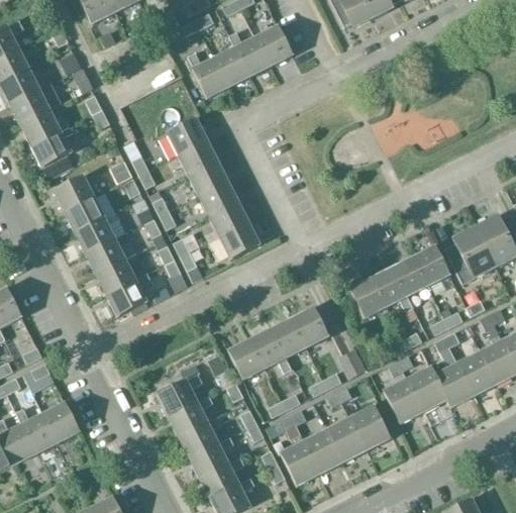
[(80,0),(92,24),(115,13),(108,0),(80,0)]
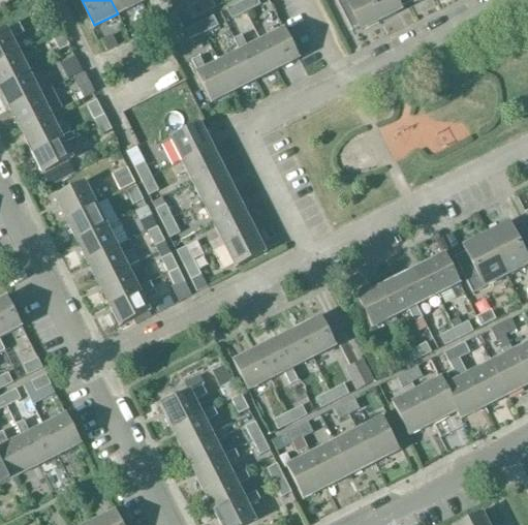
[(111,0),(118,13),(142,1),(141,0),(111,0)]
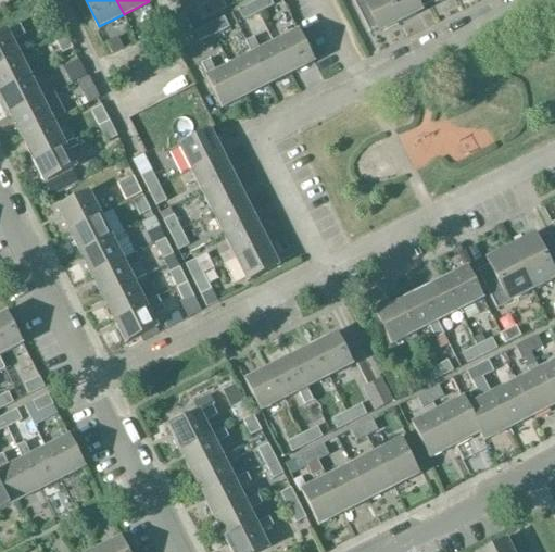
[(200,5),(205,16),(216,12),(211,0),(200,5)]
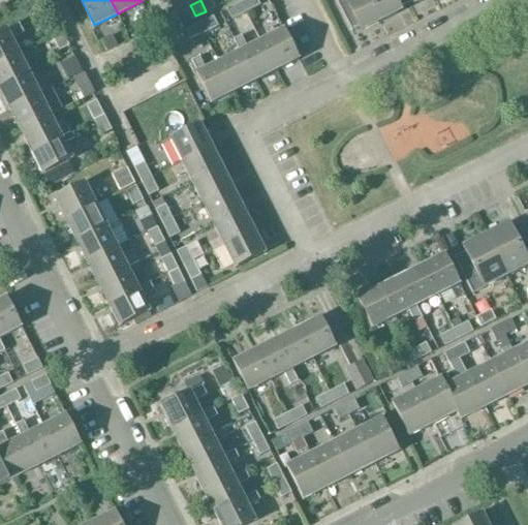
[(200,0),(206,11),(216,6),(213,0),(200,0)]
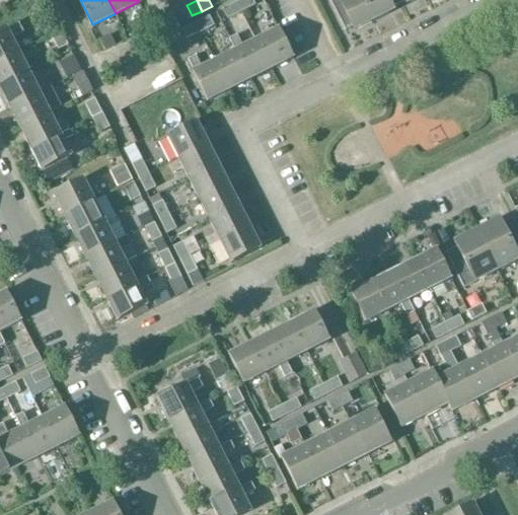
[(226,5),(231,14),(241,9),(237,0),(226,5)]
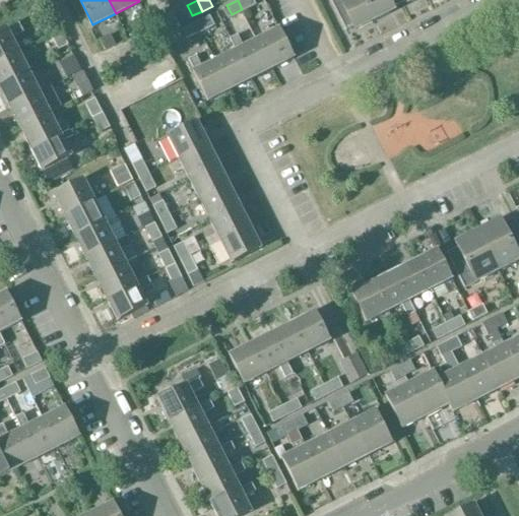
[(242,9),(253,4),(251,0),(238,0),(242,9)]
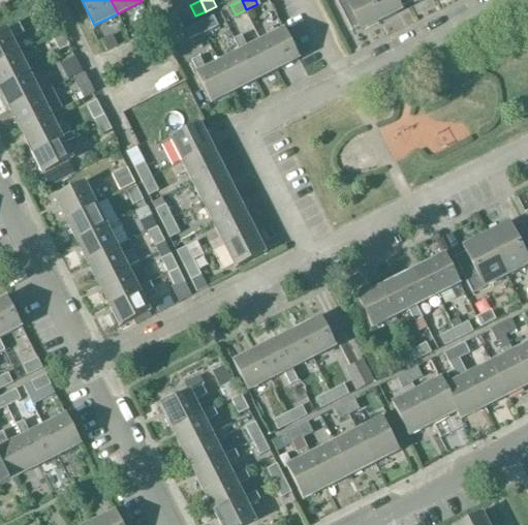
[(360,25),(362,29),(381,19),(371,0),(337,0),(352,29),(360,25)]
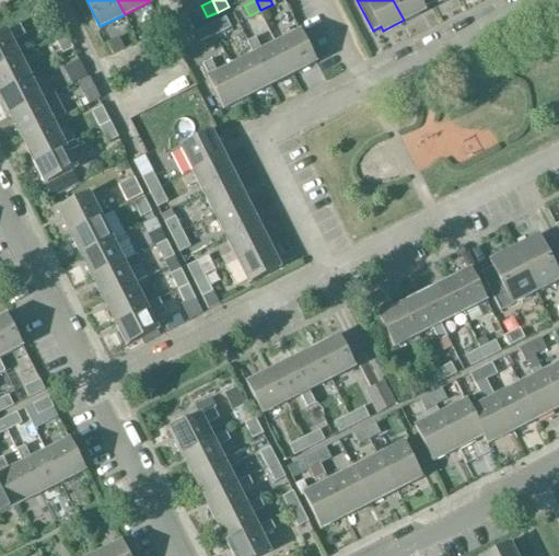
[(393,0),(404,20),(426,10),(423,6),(430,2),(429,0),(393,0)]
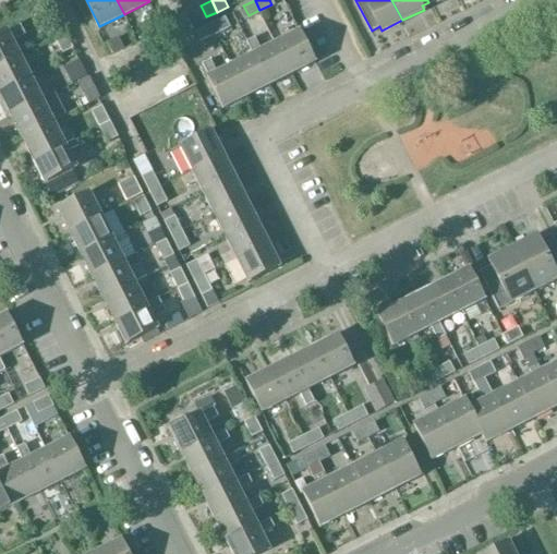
[(156,15),(162,27),(172,22),(167,10),(156,15)]
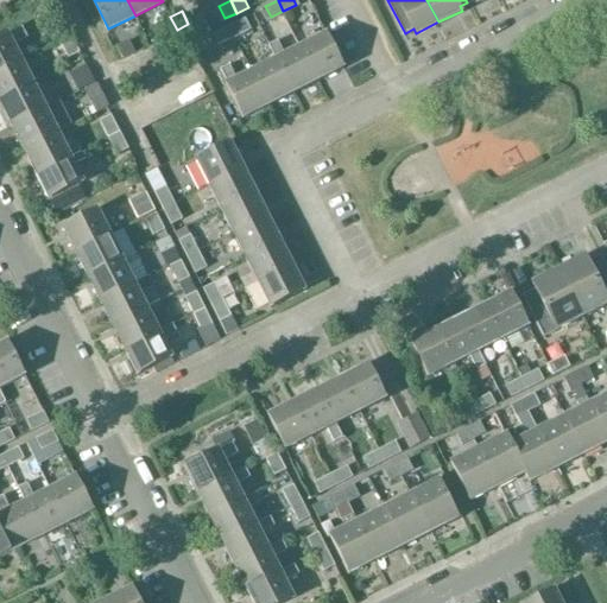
[(170,17),(158,23),(165,35),(177,30),(170,17)]
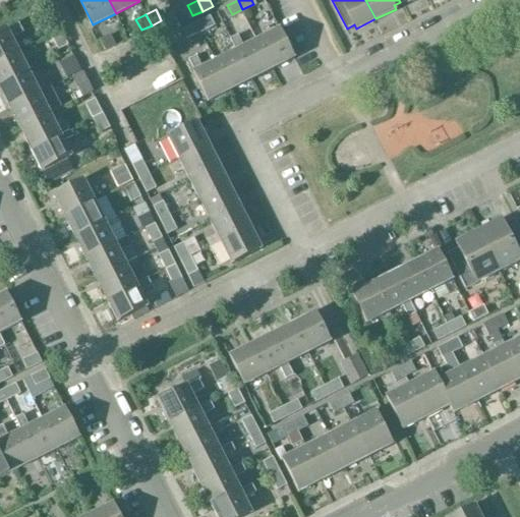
[(201,31),(213,25),(208,15),(196,21),(201,31)]
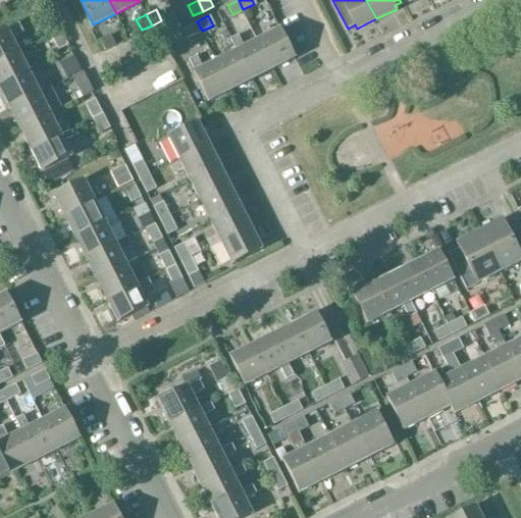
[(19,21),(0,31),(0,58),(18,49),(12,37),(24,31),(19,21)]
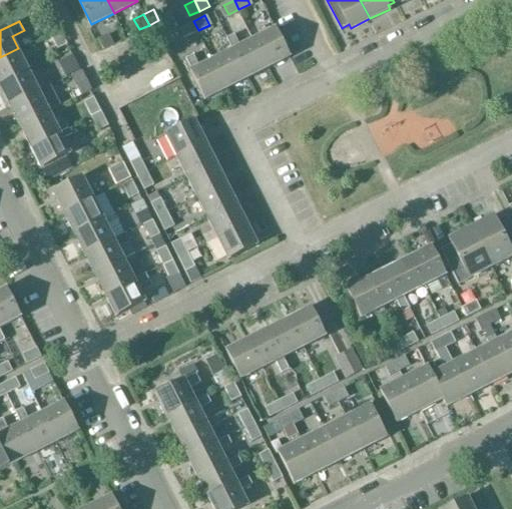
[(183,26),(187,35),(198,30),(193,21),(183,26)]
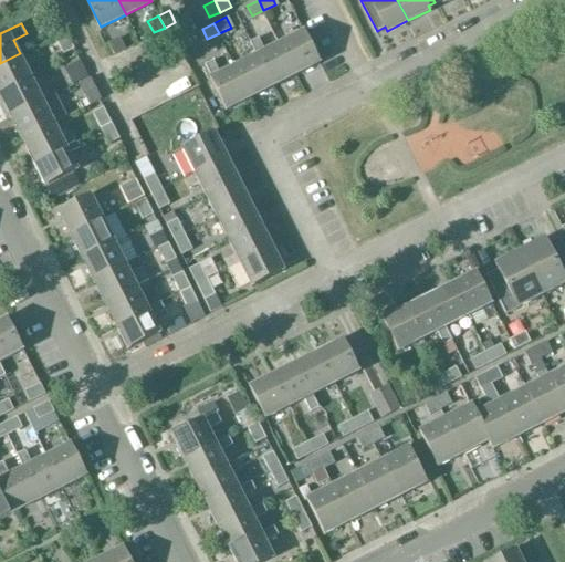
[(280,41),(296,73),(321,61),(304,29),(280,41)]
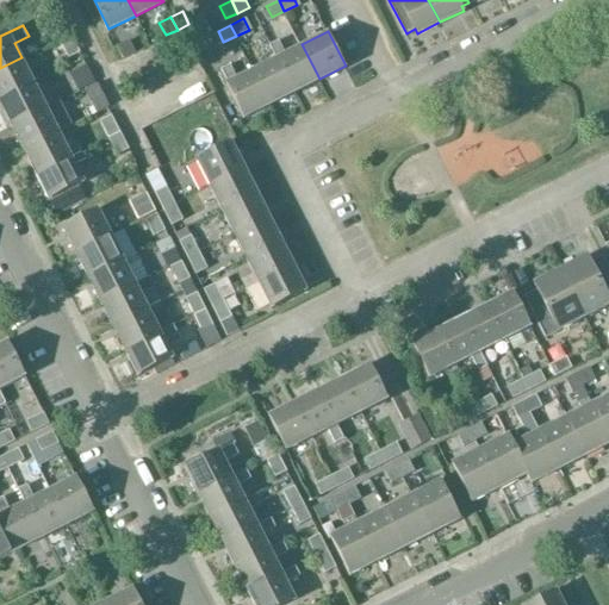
[(67,57),(78,51),(69,35),(58,41),(67,57)]
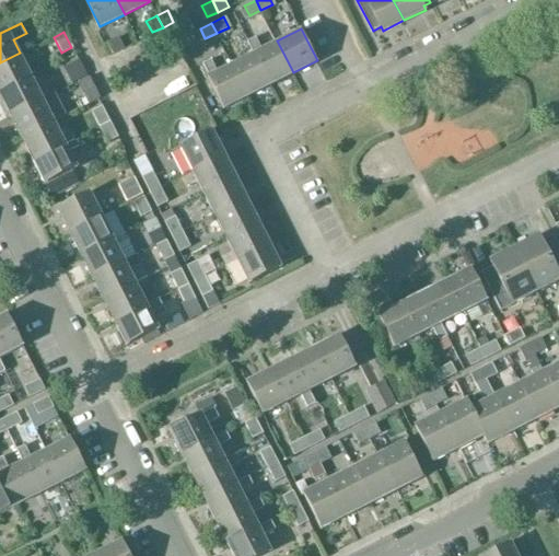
[(193,32),(183,36),(187,45),(197,39),(193,32)]
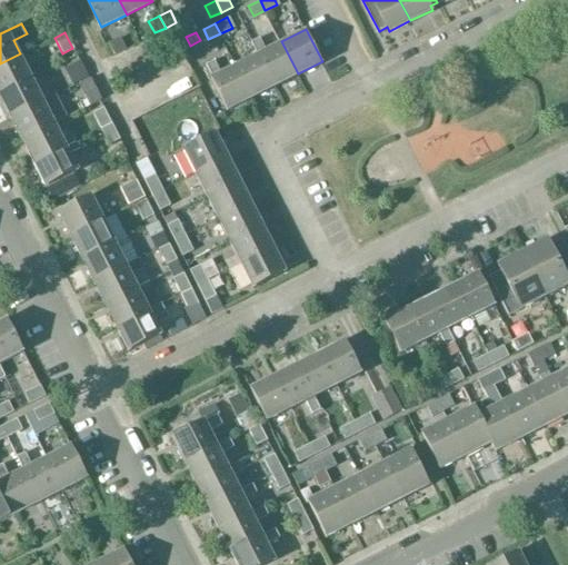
[(116,53),(127,48),(121,36),(110,41),(116,53)]
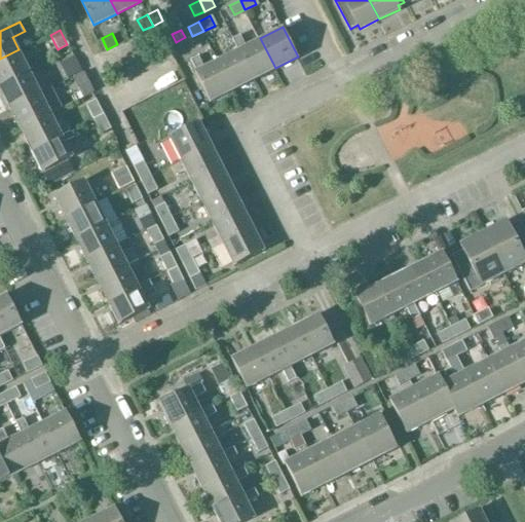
[(233,37),(239,48),(254,78),(275,68),(260,38),(247,45),(240,33),(233,37)]
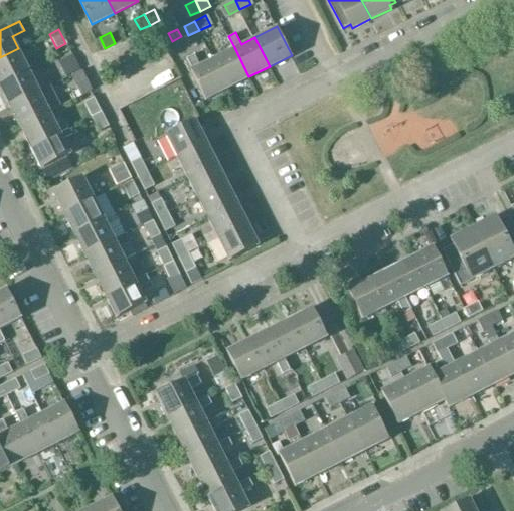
[(213,58),(227,88),(248,76),(234,47),(213,58)]
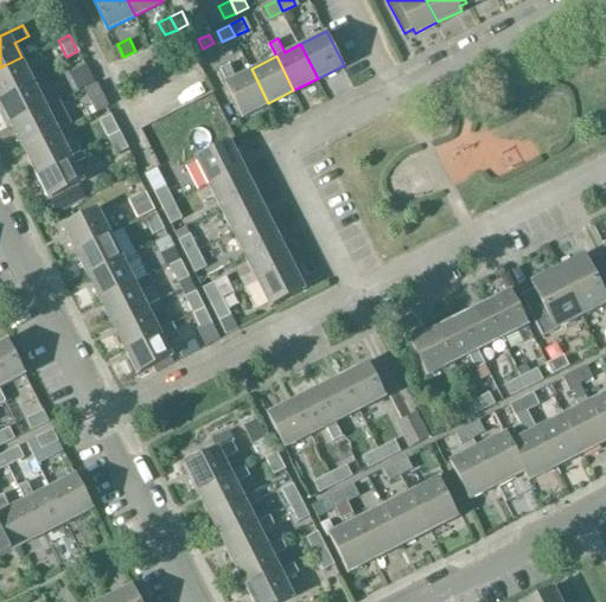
[(0,68),(0,98),(34,82),(21,57),(0,68)]
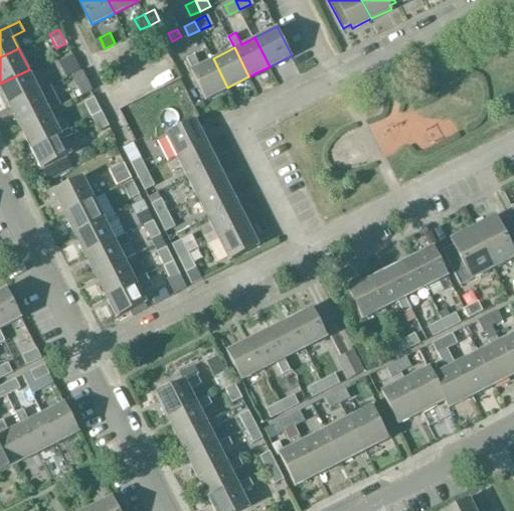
[(191,69),(206,99),(227,88),(213,58),(200,64),(194,53),(187,56),(193,68),(191,69)]
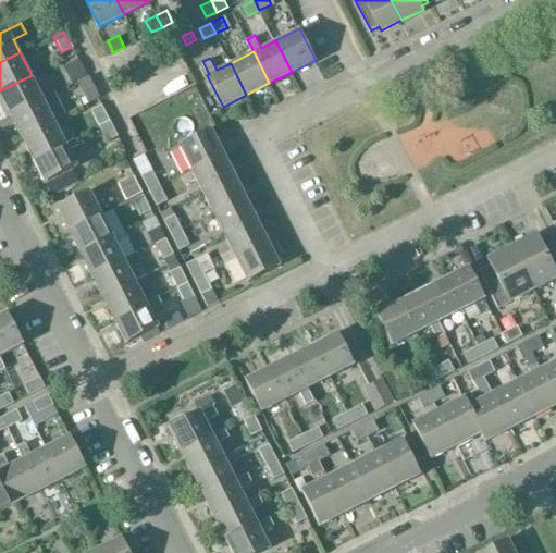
[(0,90),(2,95),(11,112),(42,97),(32,75),(0,90)]
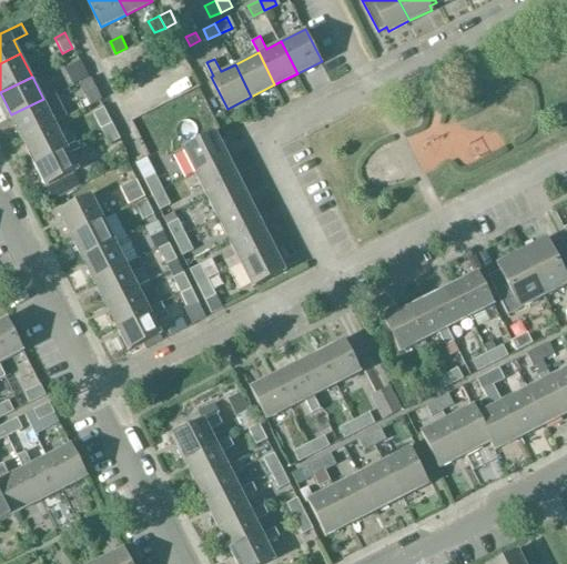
[(11,114),(20,133),(22,138),(54,121),(43,99),(11,114)]
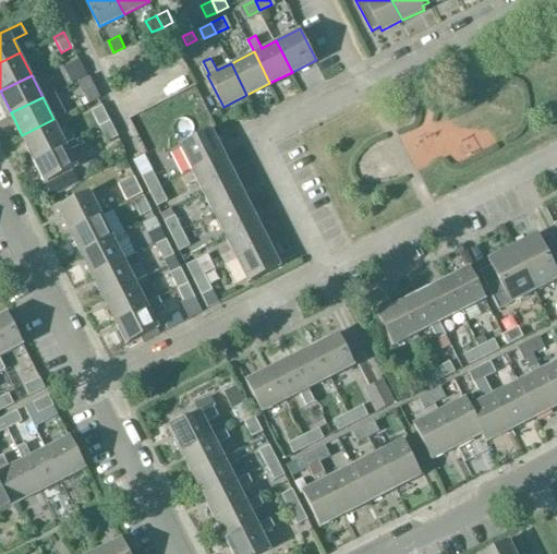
[(94,112),(100,124),(110,119),(105,107),(94,112)]
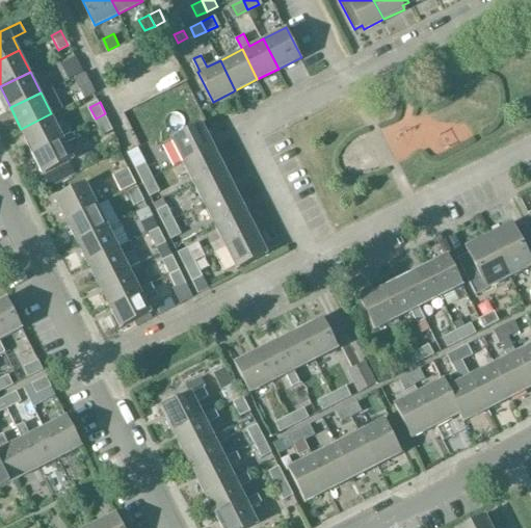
[(21,129),(25,136),(32,150),(62,134),(51,113),(21,129)]
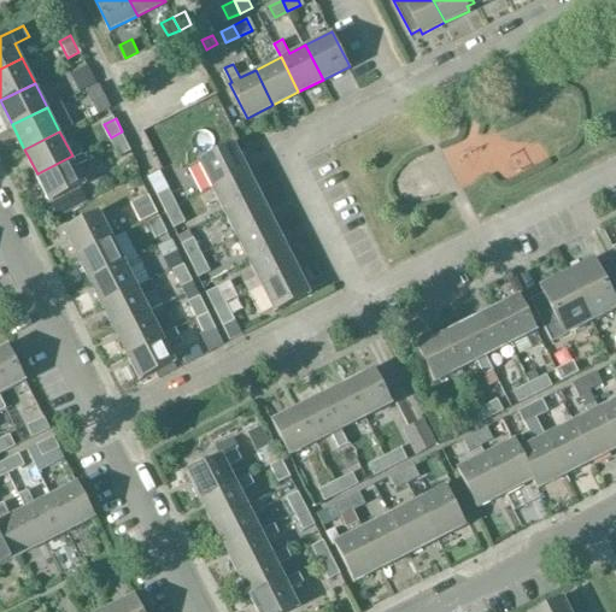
[(122,131),(111,137),(117,149),(128,145),(122,131)]
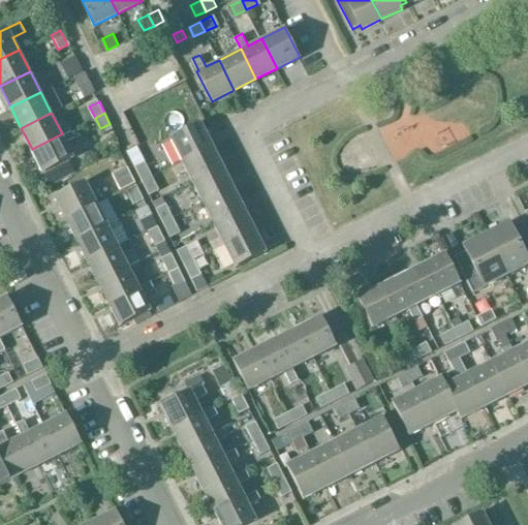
[(171,136),(182,160),(212,145),(200,121),(171,136)]
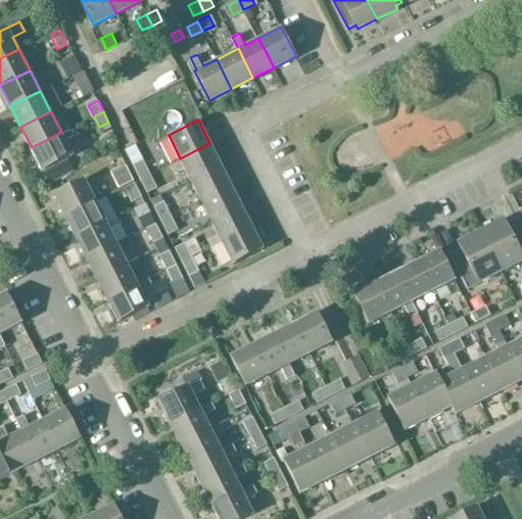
[(32,147),(43,170),(73,155),(64,140),(74,135),(70,129),(61,134),(61,132),(32,147)]
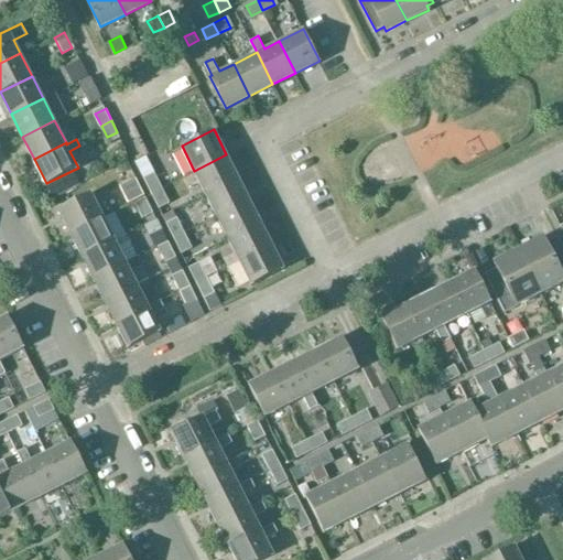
[(237,176),(226,154),(194,171),(205,192),(237,176)]
